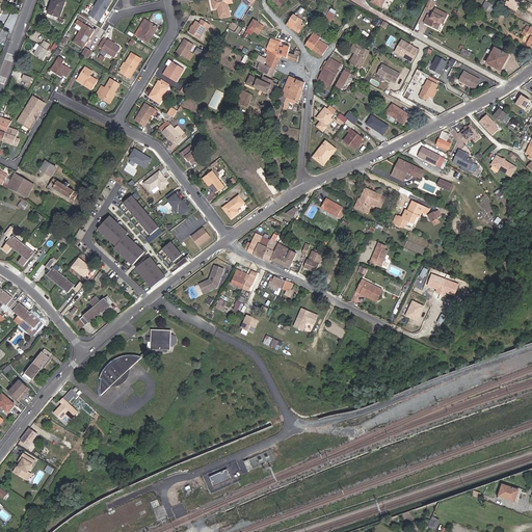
[(59,17),(64,1),(59,0),(53,0),(49,14),(59,17)]
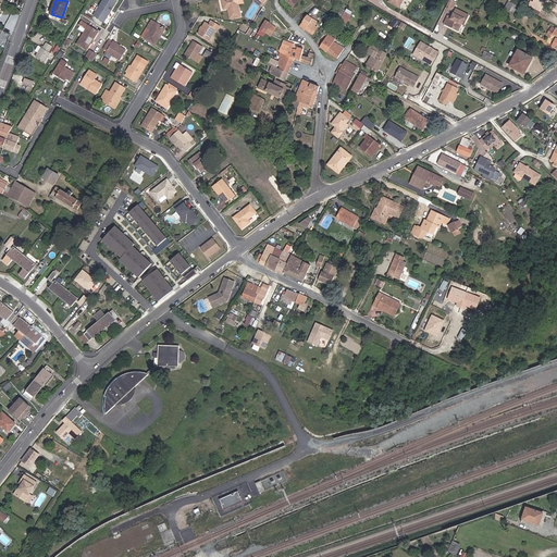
[(103,0),(94,16),(104,23),(116,1),(116,0),(103,0)]
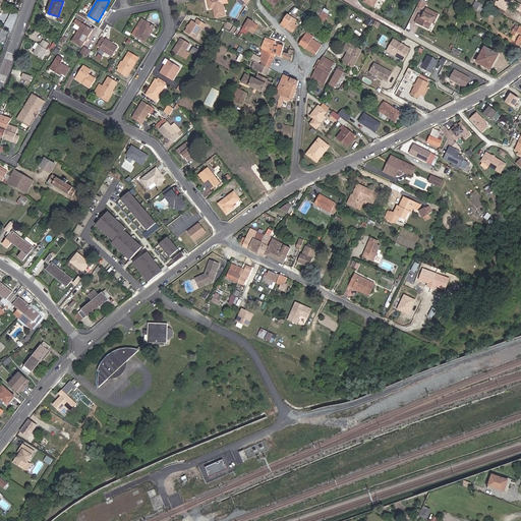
[(225,16),(221,0),(208,0),(210,9),(214,9),(216,18),(225,16)]
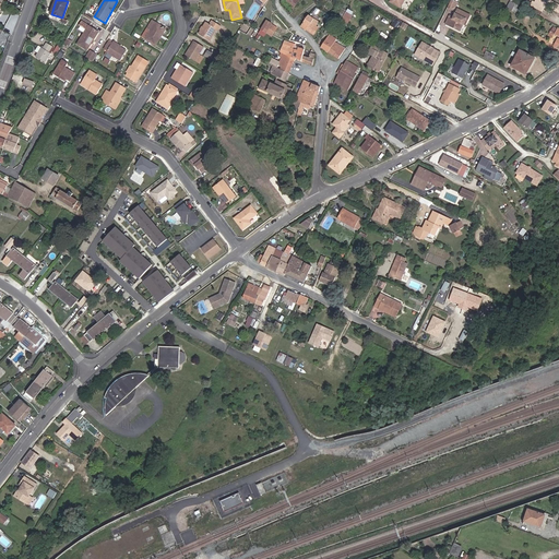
[(283,0),(283,2),(294,9),(299,0),(283,0)]
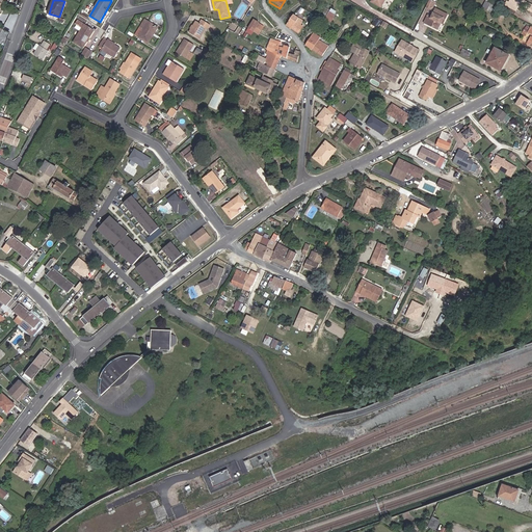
[(434,2),(430,0),(429,0),(426,7),(430,10),(434,2)]
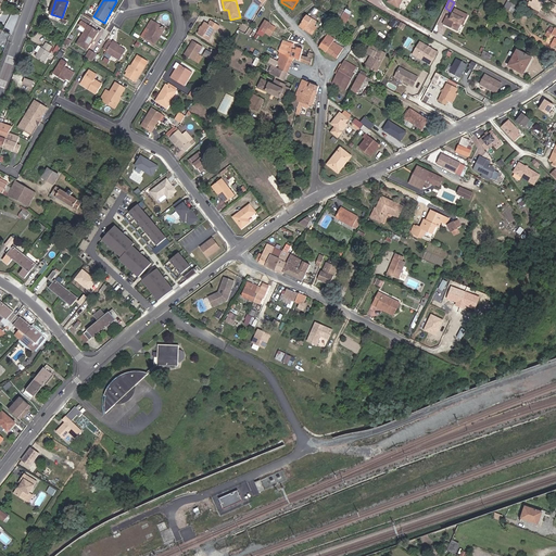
[(551,3),(545,0),(532,0),(532,2),(530,1),(529,5),(540,11),(542,7),(547,10),(550,7),(551,3)]
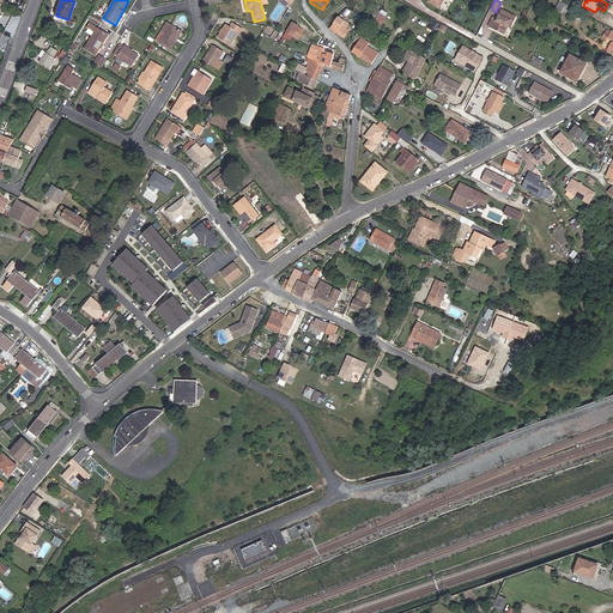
[(570,7),(560,2),(557,8),(566,14),(570,7)]
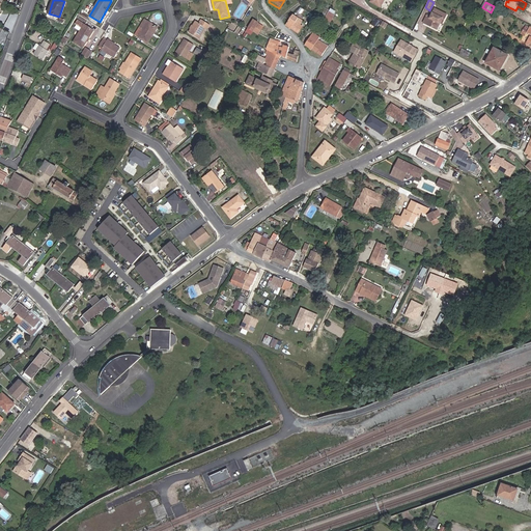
[(442,21),(444,22),(447,15),(435,9),(430,17),(427,16),(423,23),(437,29),(440,23),(442,21)]
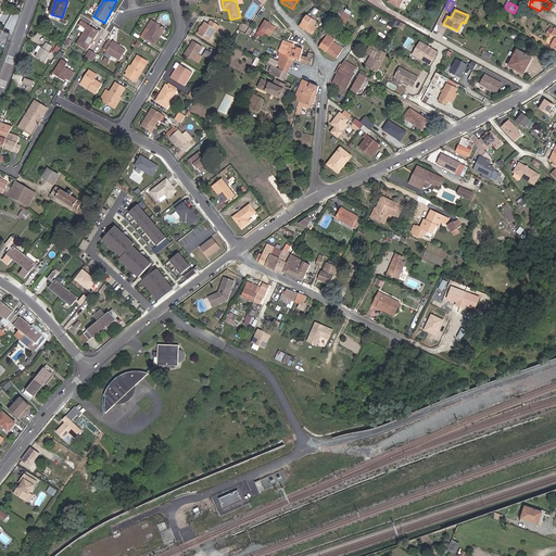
[(351,16),(344,13),(340,20),(345,23),(351,16)]
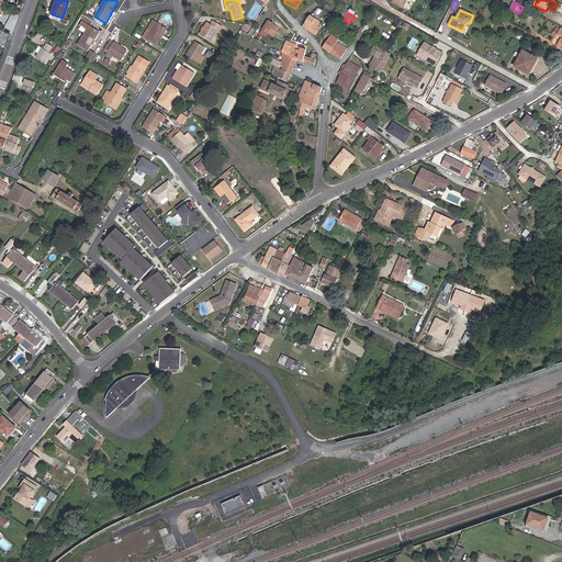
[(307,20),(303,26),(316,35),(321,29),(317,26),(314,24),(316,23),(315,22),(316,20),(311,17),(307,20)]
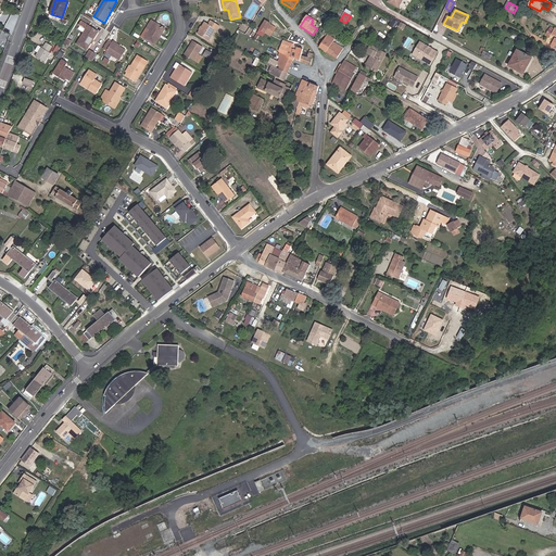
[(263,20),(257,34),(264,36),(265,33),(272,36),(277,25),(263,20)]
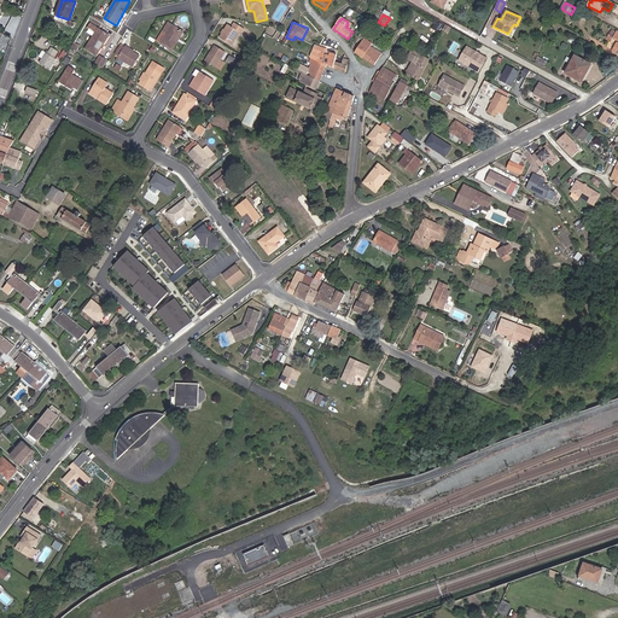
[(438,31),(443,25),(436,22),(432,28),(438,31)]
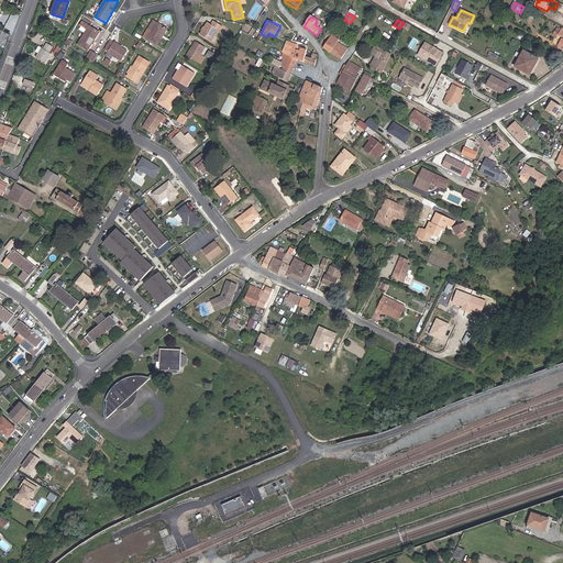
[(161,36),(165,29),(153,21),(150,29),(153,31),(147,41),(156,46),(162,37),(161,36)]
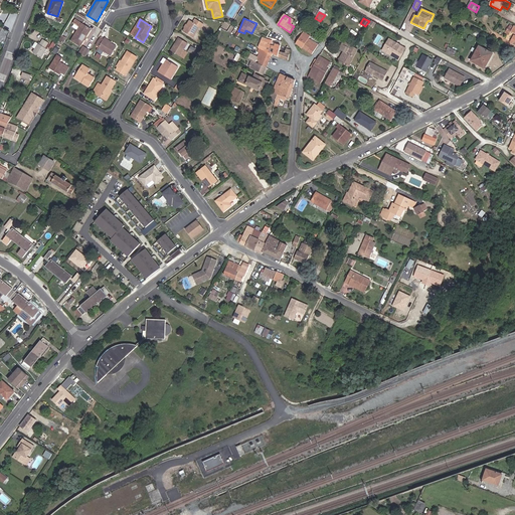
[(187,25),(185,28),(183,32),(193,38),(200,27),(201,28),(203,24),(195,20),(193,23),(190,21),(187,25)]
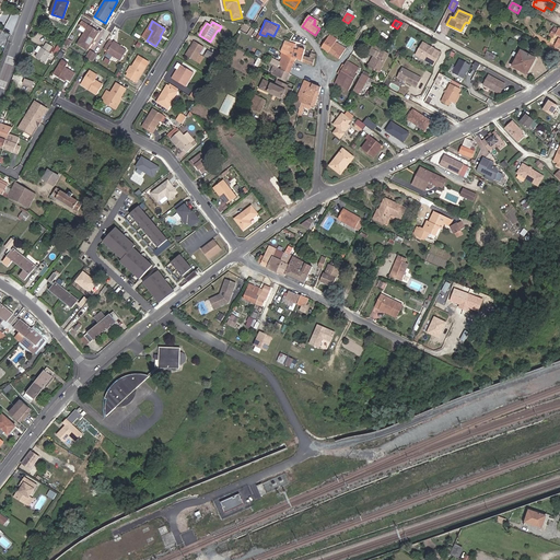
[(86,31),(78,45),(88,51),(91,45),(93,42),(98,33),(82,23),(80,26),(86,31)]
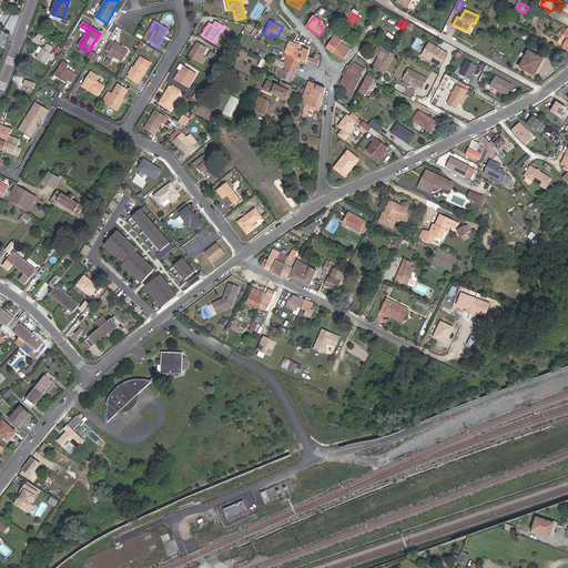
[(327,48),(334,53),(341,43),(342,40),(335,36),(327,48)]
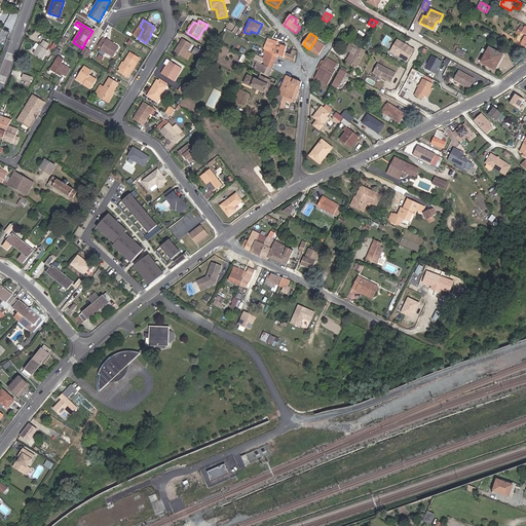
[(110,43),(110,42),(107,40),(106,42),(103,39),(98,46),(102,49),(101,50),(113,58),(118,49),(114,46),(110,43)]
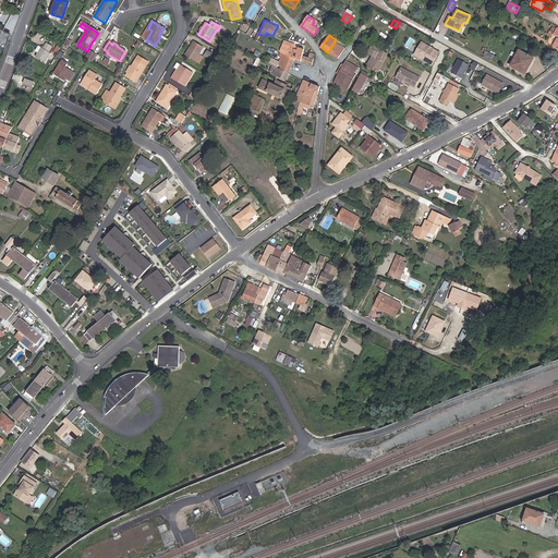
[(41,48),(36,58),(45,63),(55,48),(47,43),(43,48),(41,48)]
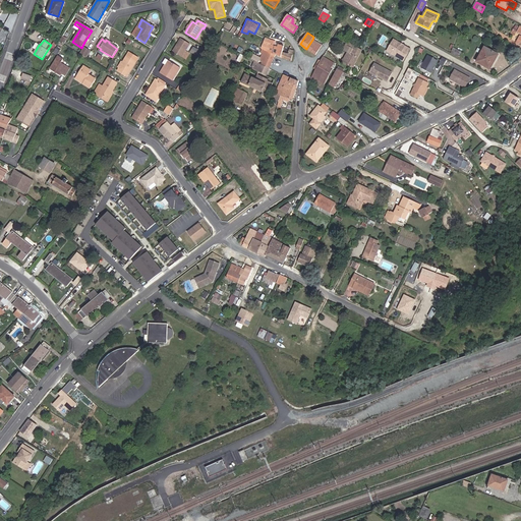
[(179,46),(177,45),(173,52),(186,60),(189,53),(186,51),(190,45),(182,40),(179,46)]
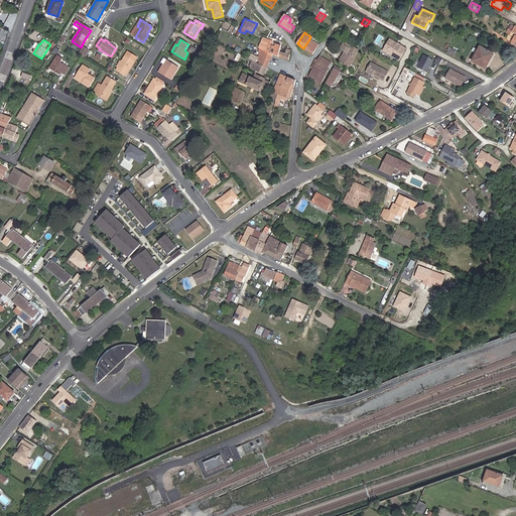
[(312,54),(318,45),(309,39),(303,48),(312,54)]
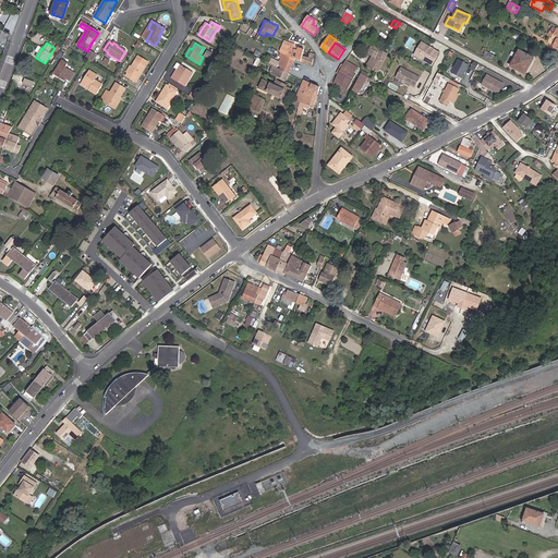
[(428,47),(422,43),(414,55),(433,65),(439,53),(432,49),(431,49),(429,48),(428,47)]
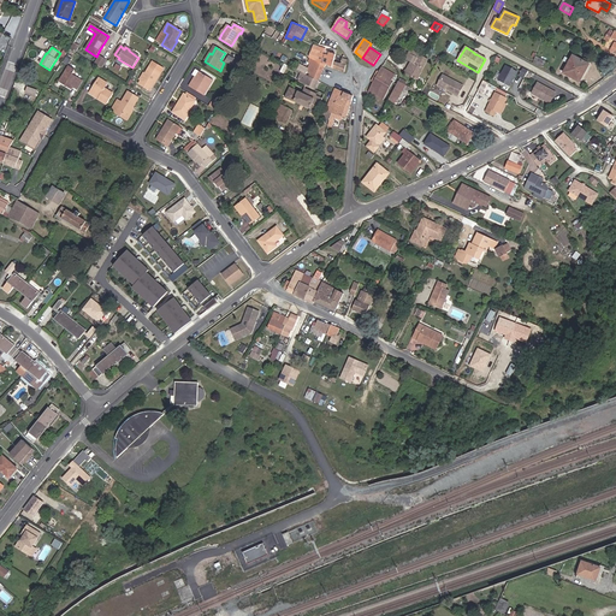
[(326,51),(319,48),(317,55),(312,54),(309,58),(311,59),(314,60),(325,65),(326,65),(332,69),(335,61),(337,49),(331,48),(329,57),(324,55),(326,51)]
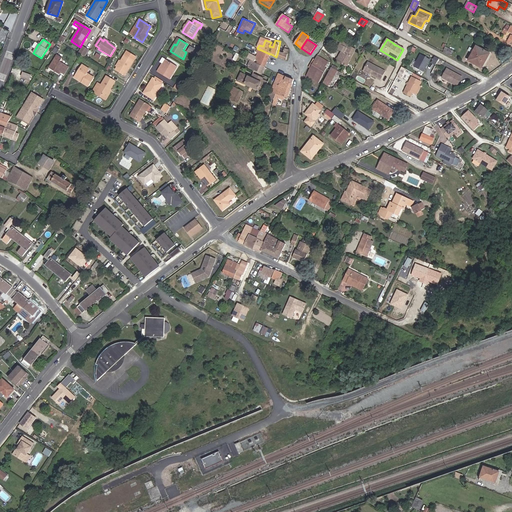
[(346,67),(356,50),(350,46),(341,42),(337,49),(341,51),(336,61),(346,67)]
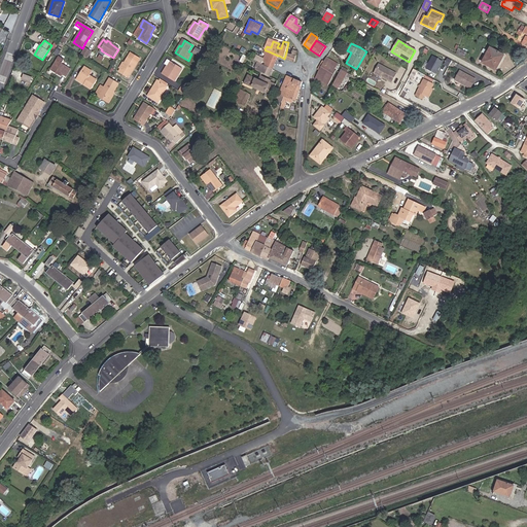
[(457,49),(456,54),(463,58),(465,53),(458,47),(457,49)]
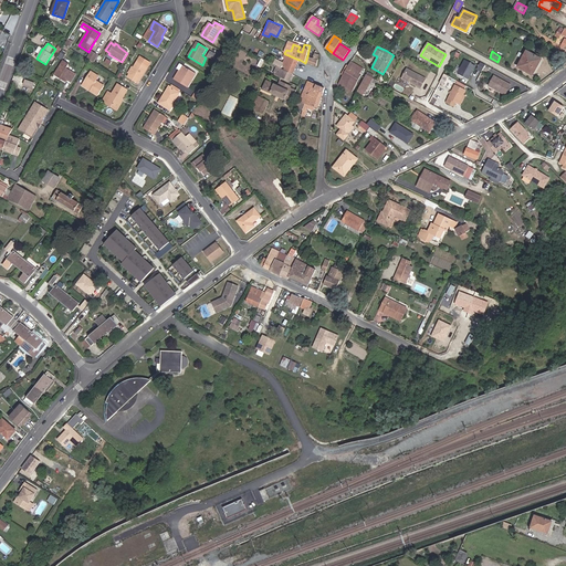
[(92,52),(87,60),(90,61),(94,63),(98,56),(92,52)]
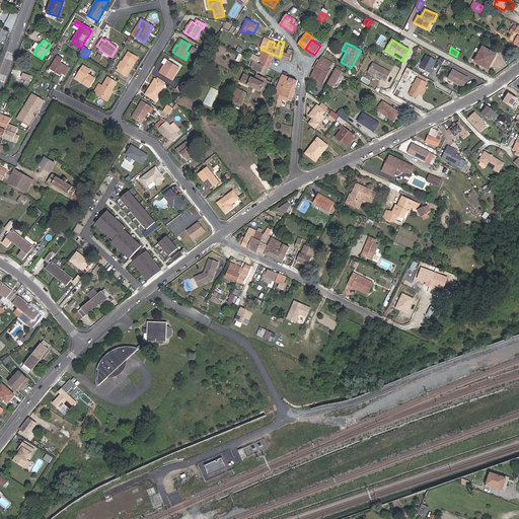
[(489,68),(496,55),(483,48),(479,55),(480,55),(476,63),(480,65),(482,64),(489,68)]
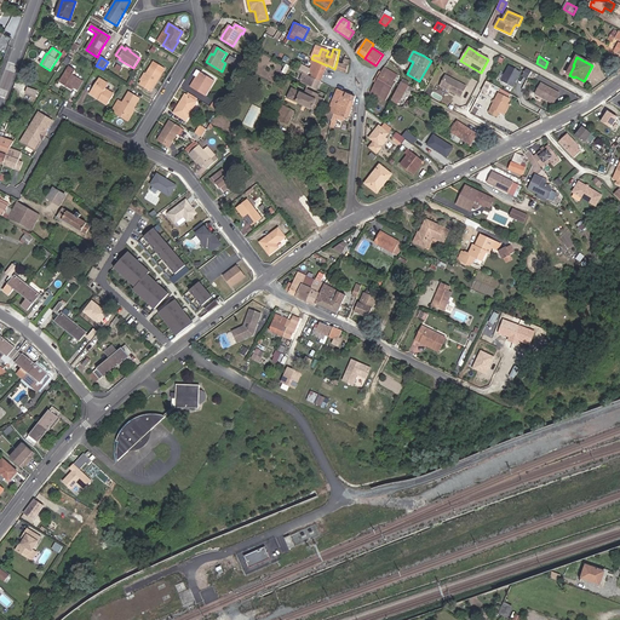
[(237,67),(244,69),(248,62),(242,58),(237,67)]
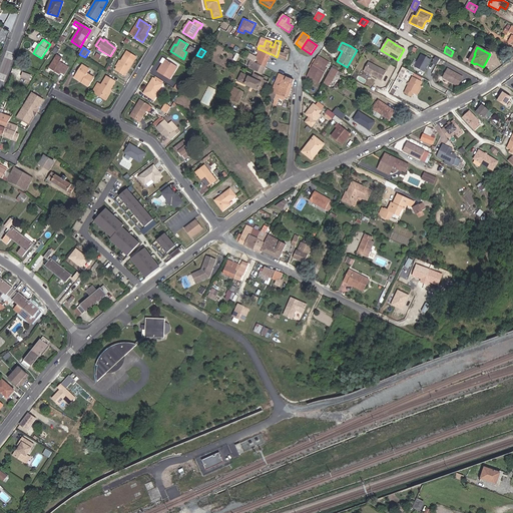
[(259,64),(265,67),(271,54),(262,50),(259,49),(253,59),(260,61),(259,64)]
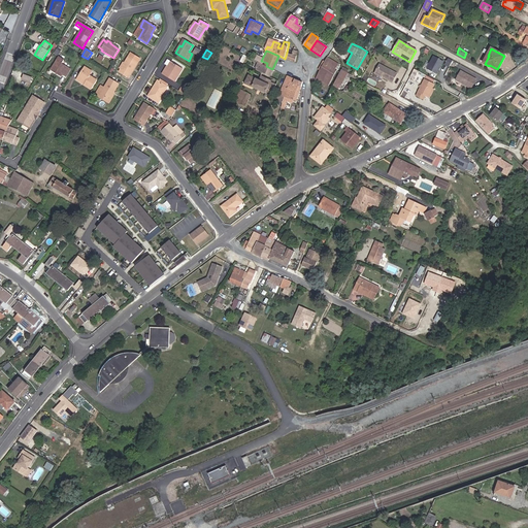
[(287,53),(285,59),(295,62),(296,56),(293,55),(287,53)]
